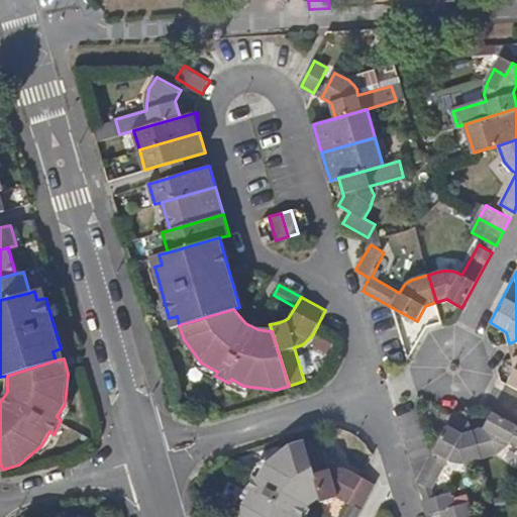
[(474,431),(482,458),(496,453),(503,449),(507,446),(510,440),(516,443),(516,425),(494,413),(485,427),(474,431)]
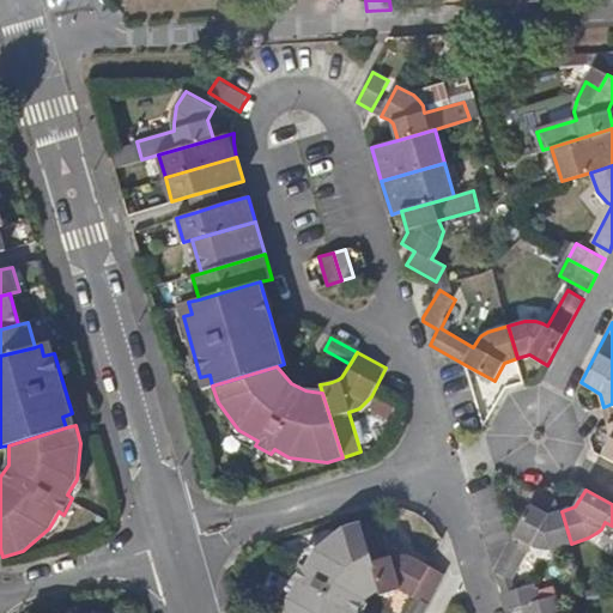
[(559,547),(571,544),(562,511),(550,516),(530,505),(515,532),(495,570),(513,581),(532,546),(539,548),(559,547)]
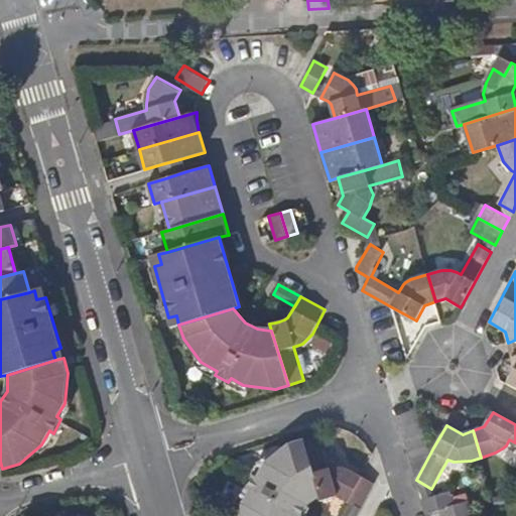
[(318,436),(303,440),(320,495),(321,500),(337,496),(350,502),(361,508),(374,483),(361,476),(348,468),(335,467),(328,469),(318,436)]
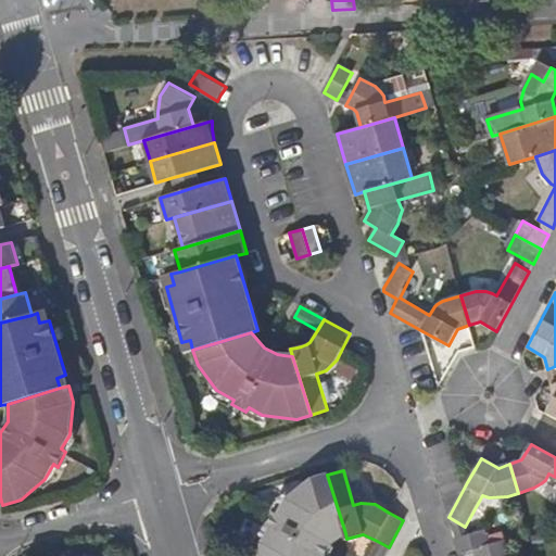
[(258,555),(323,555),(329,546),(337,540),(345,533),(327,475),(312,479),(287,497),(277,514),(274,512),(264,527),(269,530),(265,536),(260,547),(258,555)]
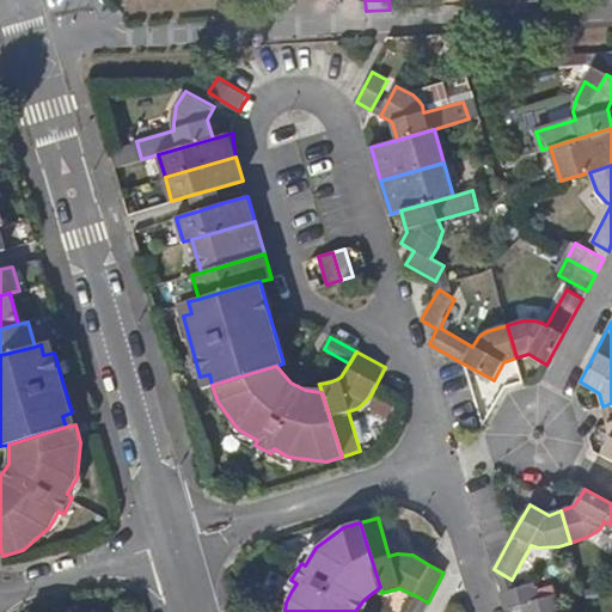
[(506,610),(522,605),(539,599),(533,582),(500,592),(506,610)]
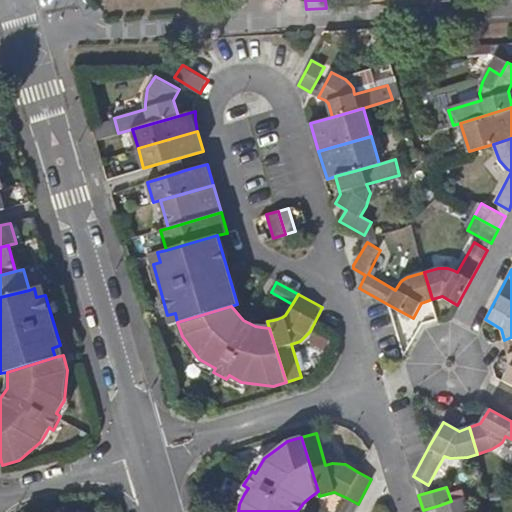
[(464,497),(451,501),(437,506),(438,511),(467,511),(469,511),(464,497)]
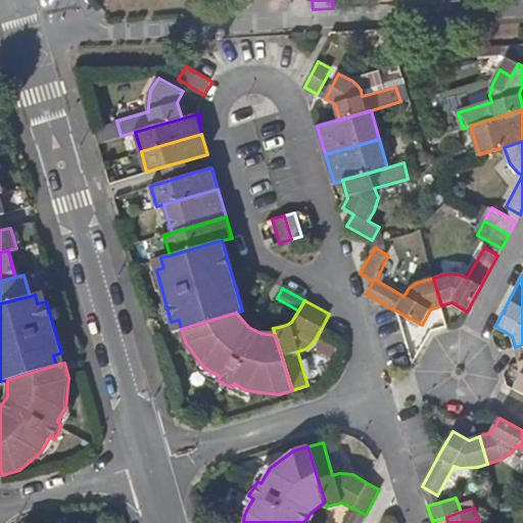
[(361,522),(366,515),(354,509),(347,522),(361,522)]
